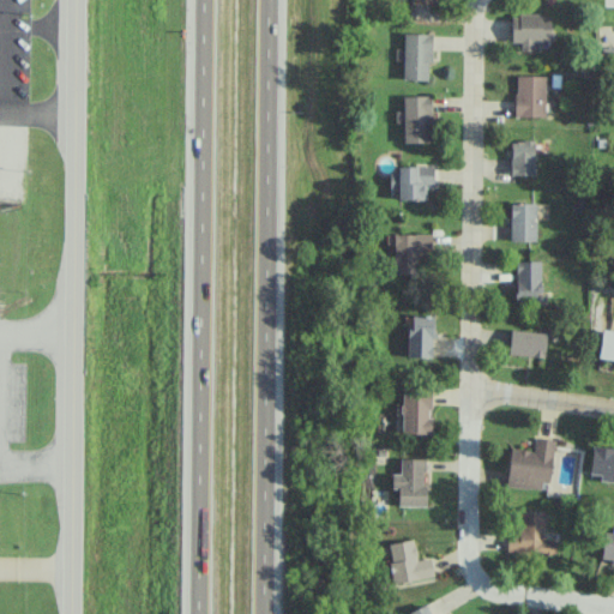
[(519,50),(534,50),(534,42),(551,41),(549,13),(510,14),(511,42),(519,42),(519,50)]
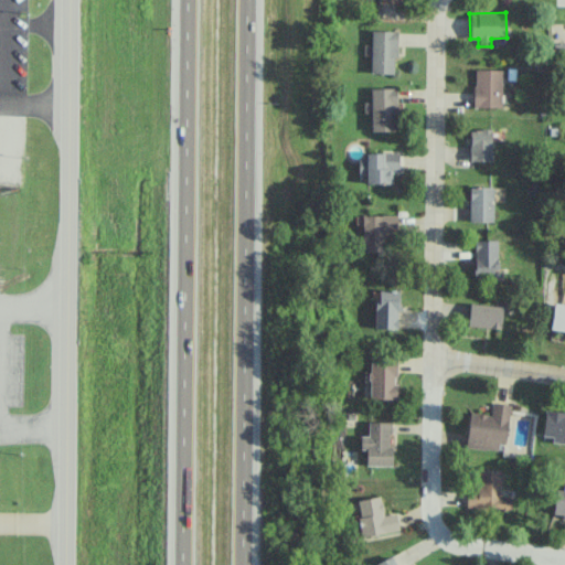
[(395,74),(396,31),(371,30),(370,73),(395,74)]
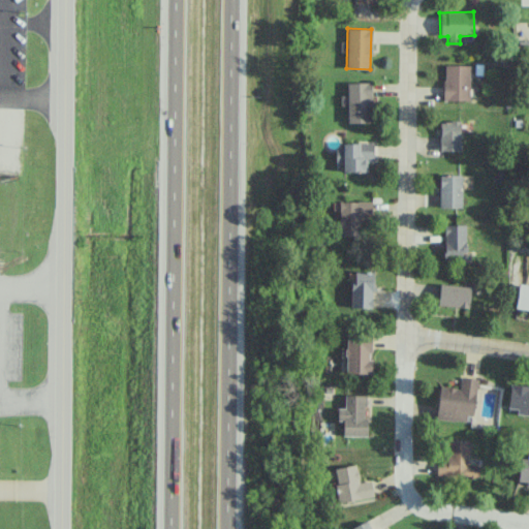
[(469,65),(443,65),(443,100),(469,100),(469,65)]
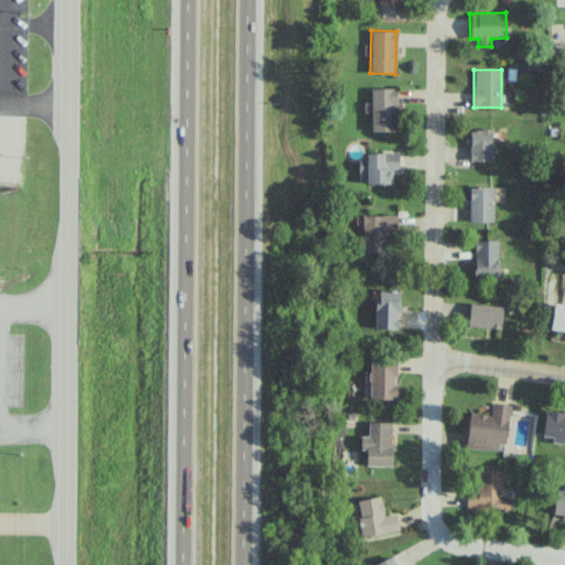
[(371,131),(396,131),(395,87),(371,88),(371,131)]
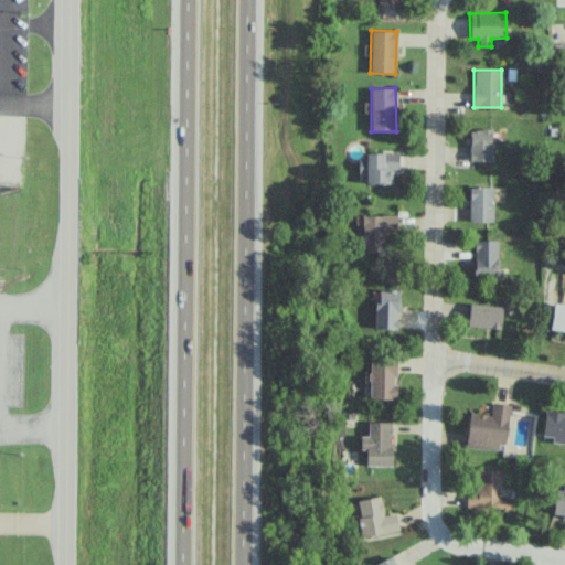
[(469,161),(491,161),(491,129),(469,129),(469,161)]
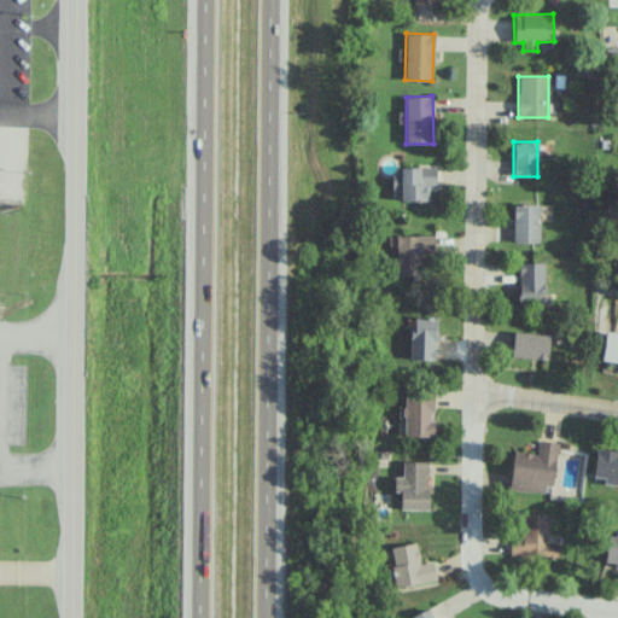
[(429,187),(436,187),(436,167),(400,168),(401,202),(429,200),(429,187)]
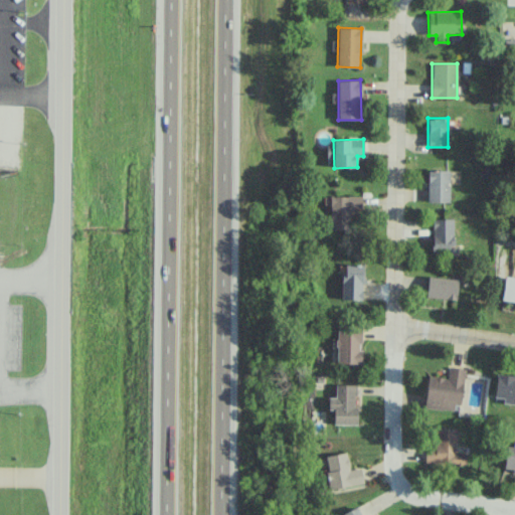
[(450,202),(449,170),(427,170),(427,202),(450,202)]
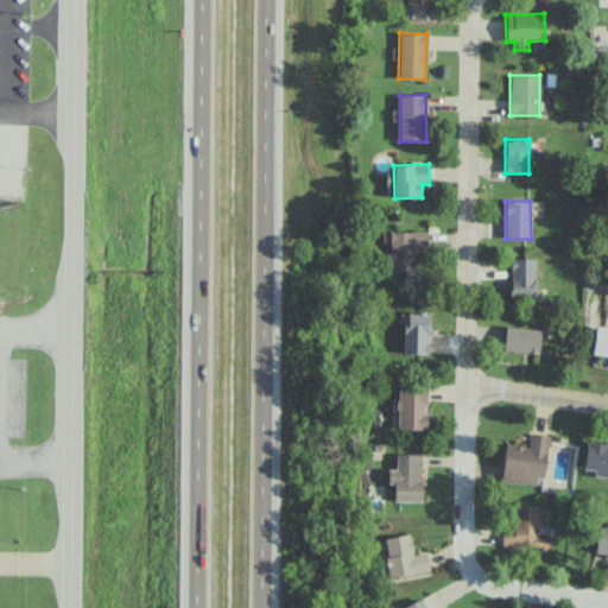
[(390,232),(390,271),(413,271),(413,252),(426,252),(426,232),(390,232)]
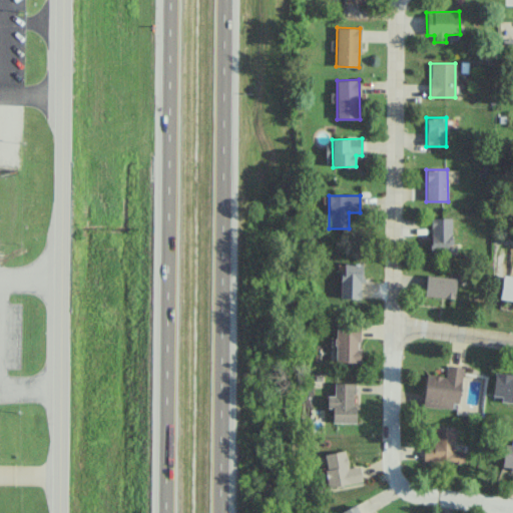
[(451,218),(430,217),(430,251),(451,251),(451,218)]
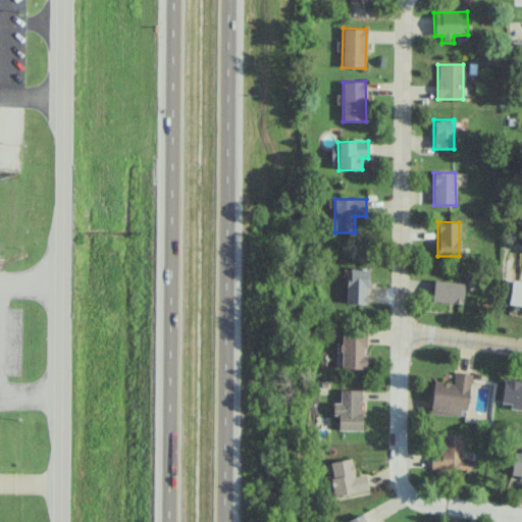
[(346,304),(367,304),(367,268),(347,267),(346,304)]
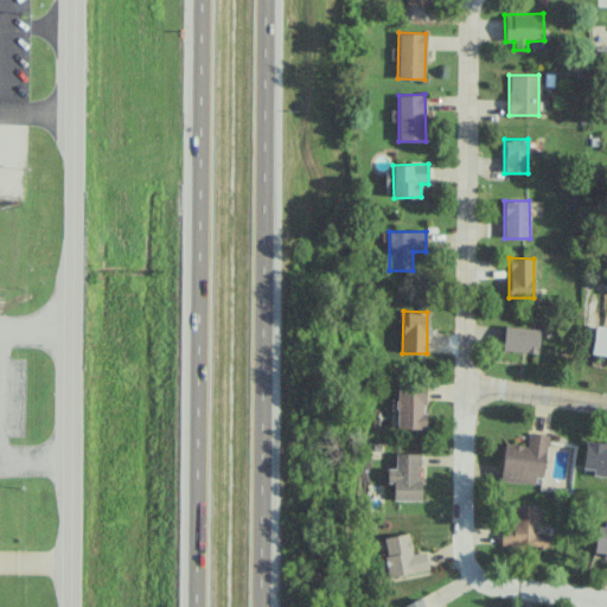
[(502,350),(537,353),(541,330),(504,325),(502,350)]
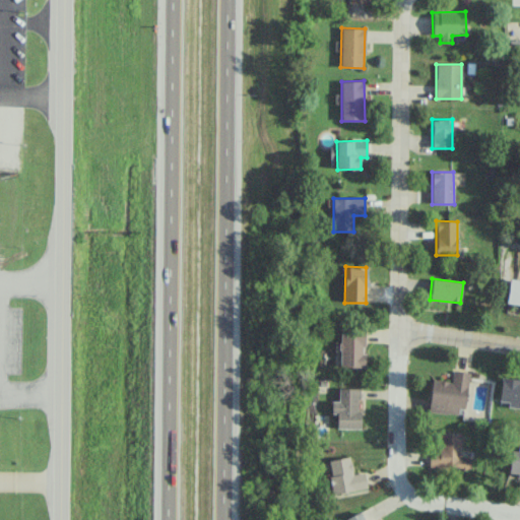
[(519,304),(519,280),(509,280),(507,304),(519,304)]
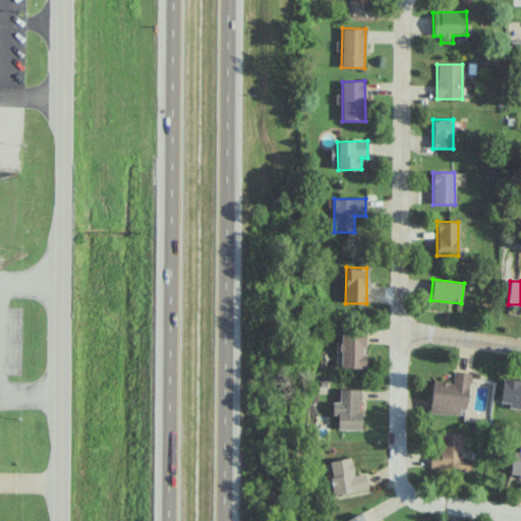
[(364,368),(365,332),(341,332),(340,367),(364,368)]
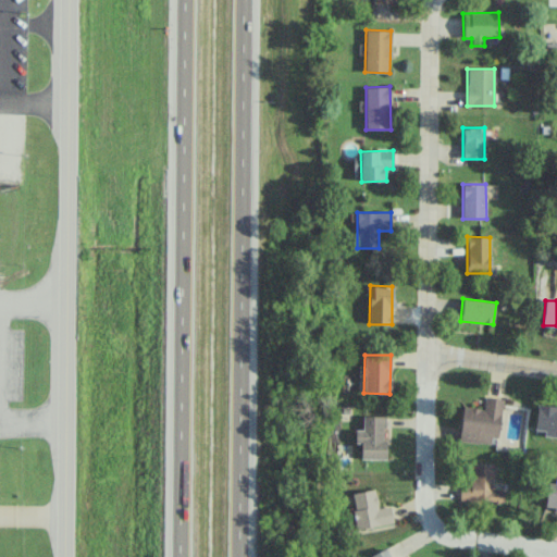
[(458,441),(497,445),(503,398),(485,397),(484,409),(462,407),(458,441)]
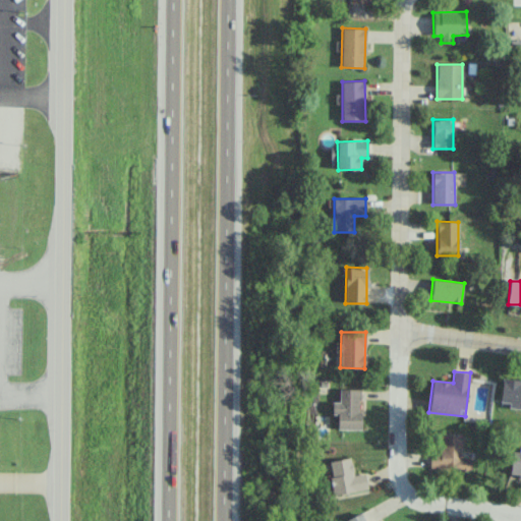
[(520,405),(520,404),(520,380),(503,379),(500,402),(509,403),(509,407),(520,409),(520,405)]
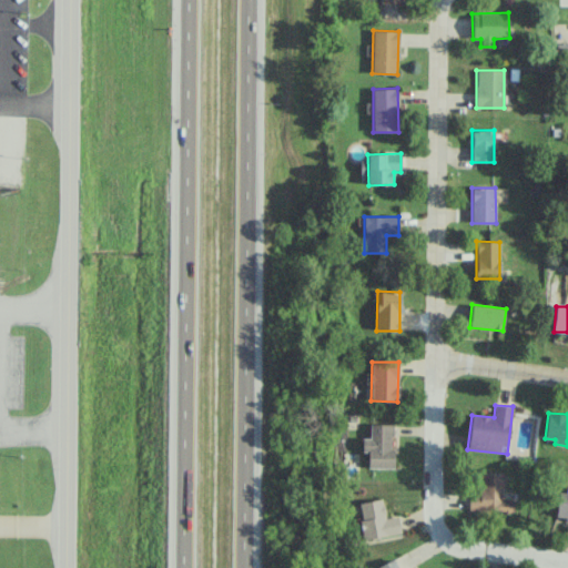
[(394,425),(371,424),(371,439),(362,439),(361,452),(367,452),(367,468),(393,468),(394,425)]
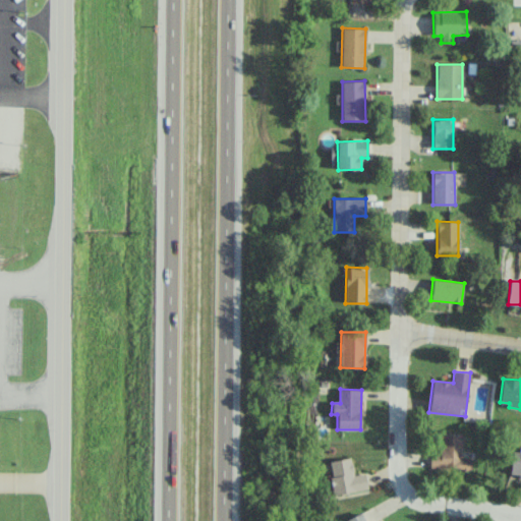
[(429,468),(471,469),(471,458),(461,458),(462,435),(443,433),(442,453),(430,453),(429,468)]
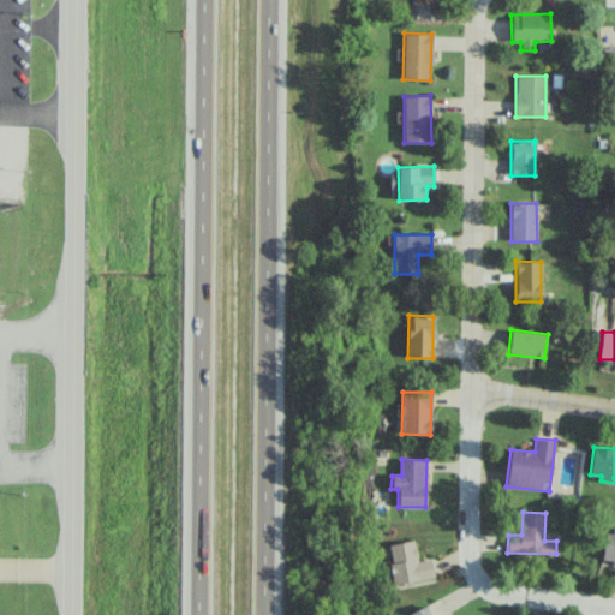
[(614,535),(603,535),(602,565),(614,565),(614,535)]
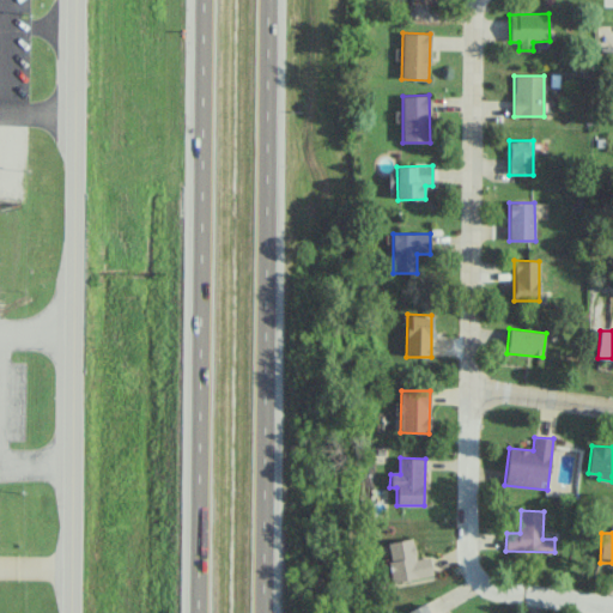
[(386,542),(393,582),(432,576),(430,556),(416,558),(413,539),(386,542)]
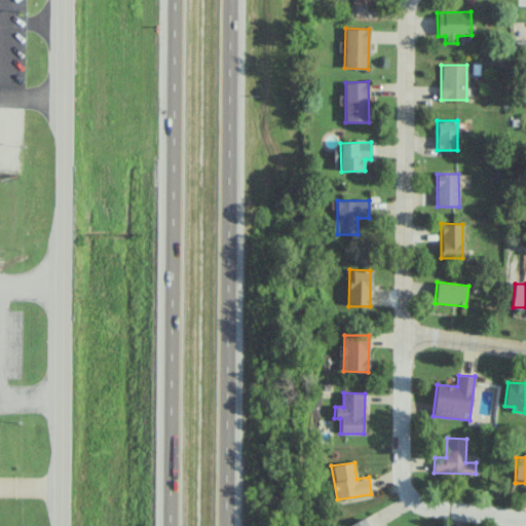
[(349,525),(368,525),(364,517),(349,525)]
